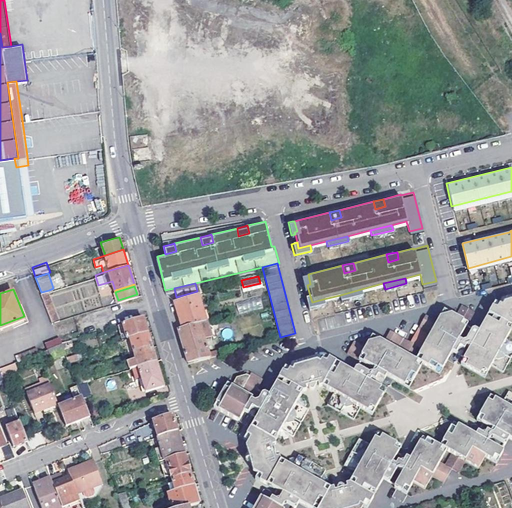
[(361,289),(340,295),(341,300),(362,294),(361,289)]
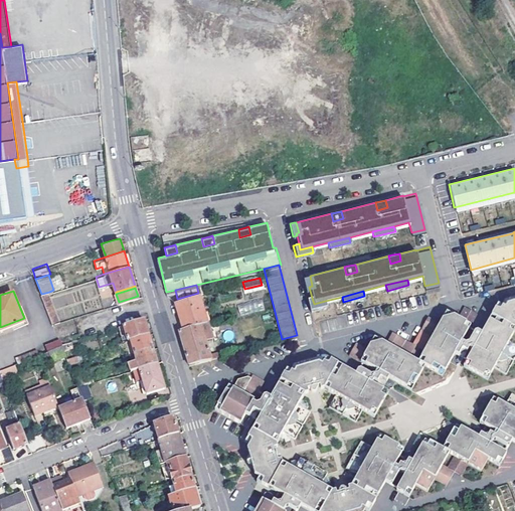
[(59,320),(49,292),(41,294),(52,322),(59,320)]
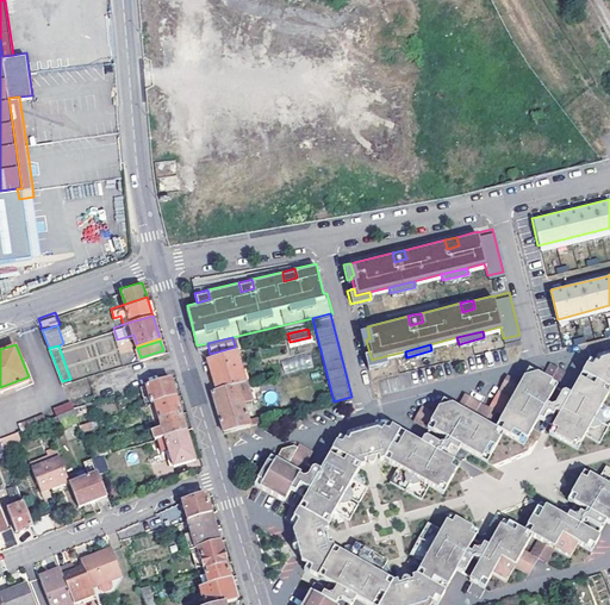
[(210,354),(207,354),(213,372),(218,386),(237,380),(246,378),(235,347),(210,354)]
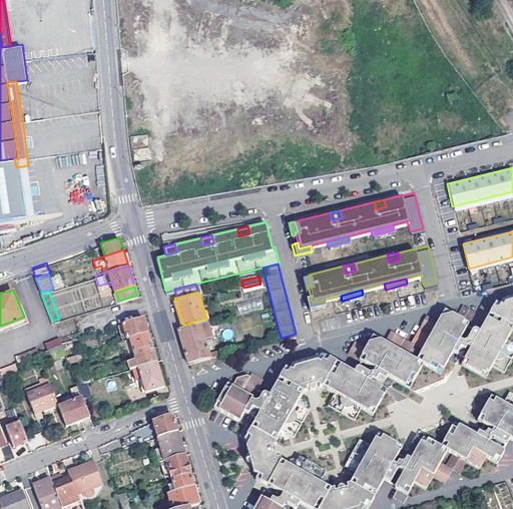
[(512,316),(512,293),(501,297),(498,303),(511,310),(512,316)]
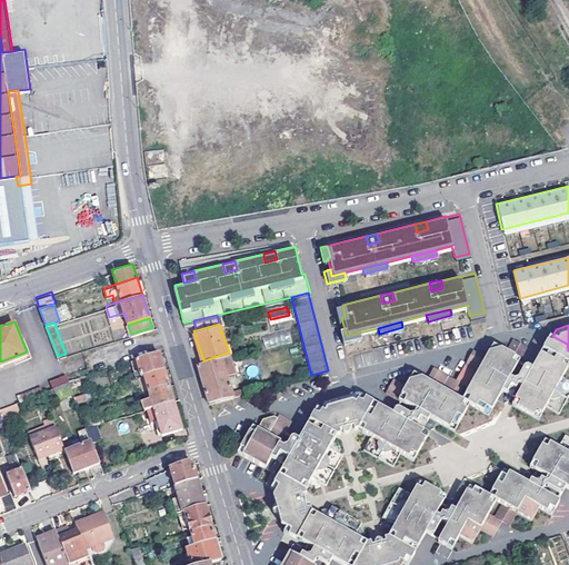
[(345,329),(337,330),(340,343),(360,338),(359,333),(347,336),(345,329)]
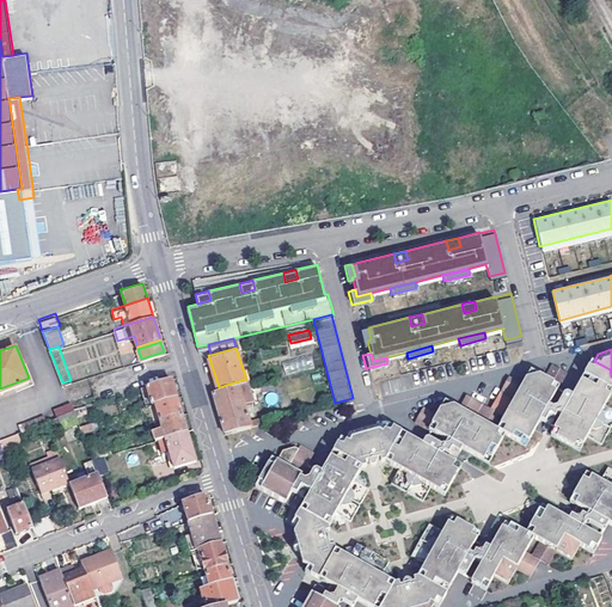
[(611,404),(603,399),(611,381),(611,376),(610,369),(594,361),(589,357),(562,406),(551,424),(549,430),(577,446),(587,430),(599,437),(611,412),(611,404)]
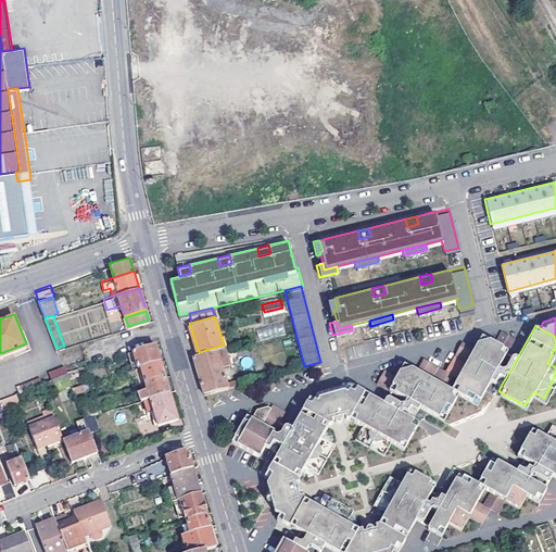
[(378,384),(396,394),(415,404),(441,418),(455,392),(475,403),(489,378),(497,362),(512,337),(500,330),(492,342),(480,336),(472,349),(460,342),(444,369),(424,359),(417,372),(404,364),(396,377),(386,371),(378,384)]
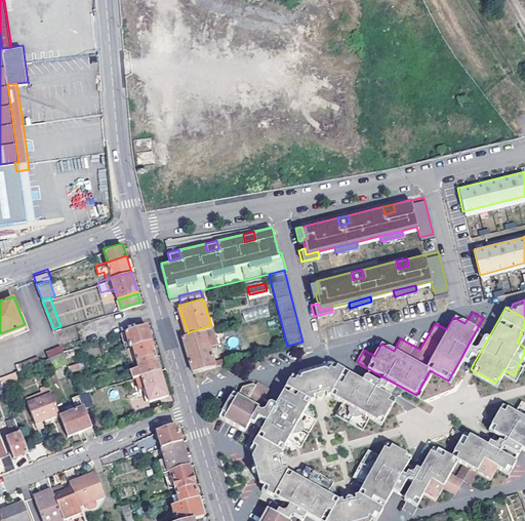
[(125,346),(134,344),(152,337),(147,322),(121,330),(125,346)]
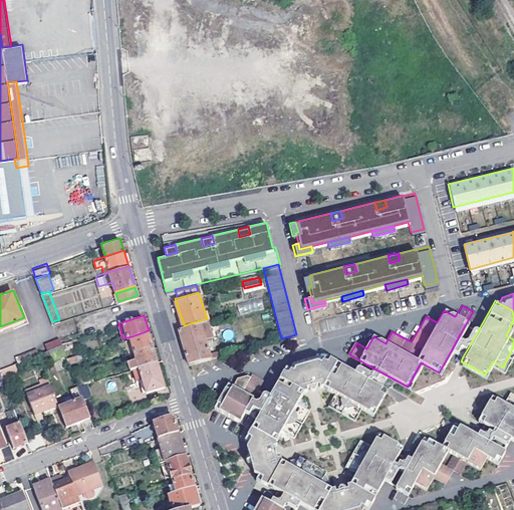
[(207,318),(200,320),(205,337),(213,334),(208,318),(207,318)]
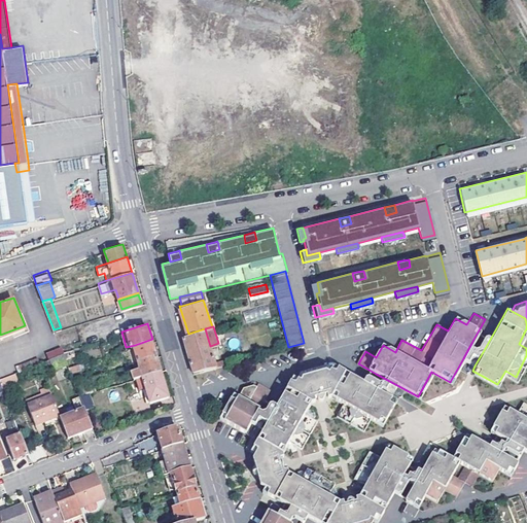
[(188,334),(183,335),(187,349),(194,371),(200,369),(216,363),(210,346),(205,328),(188,334)]
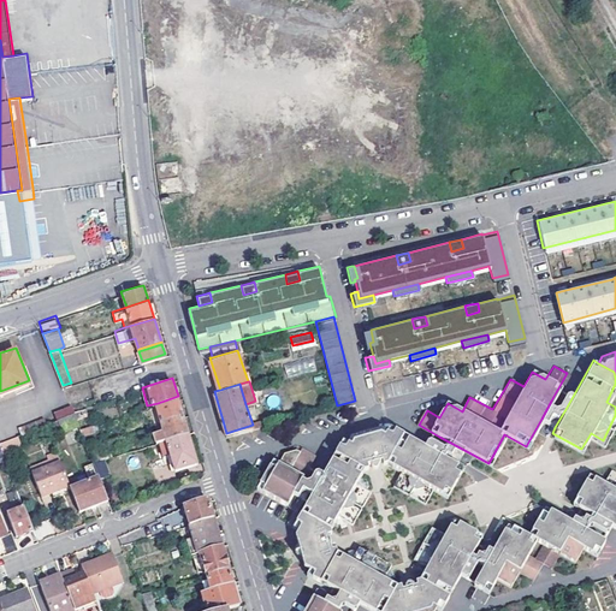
[(178,396),(158,403),(163,420),(183,414),(178,396)]
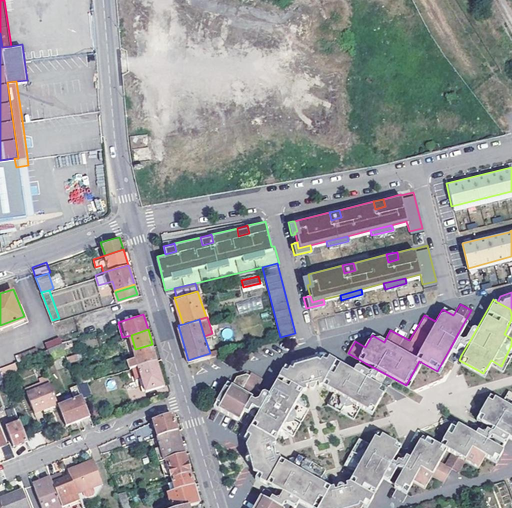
[(450,348),(461,355),(470,340),(458,333),(450,348)]
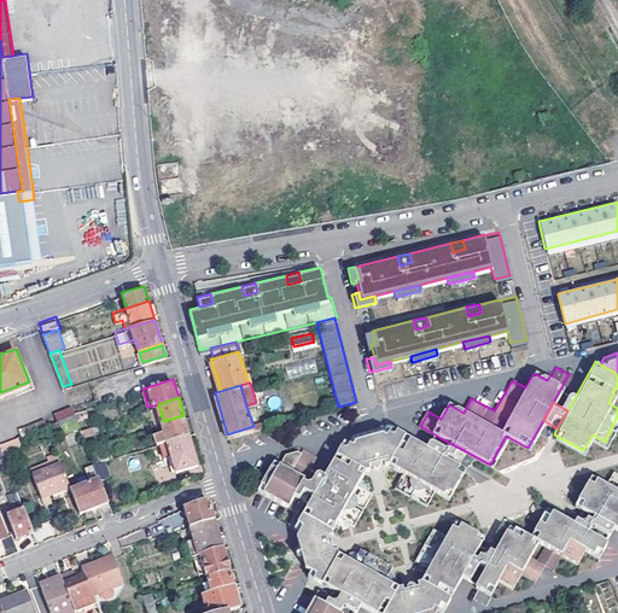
[(73,406),(71,403),(54,410),(57,419),(62,430),(80,424),(75,412),(74,410),(73,406)]
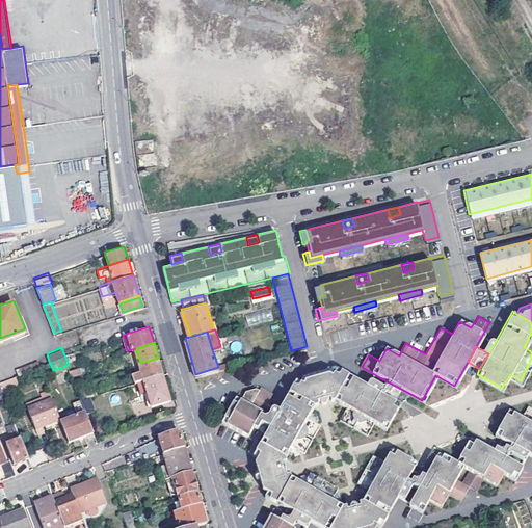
[(142,370),(138,371),(134,372),(136,380),(144,377),(163,371),(158,358),(140,363),(142,370)]
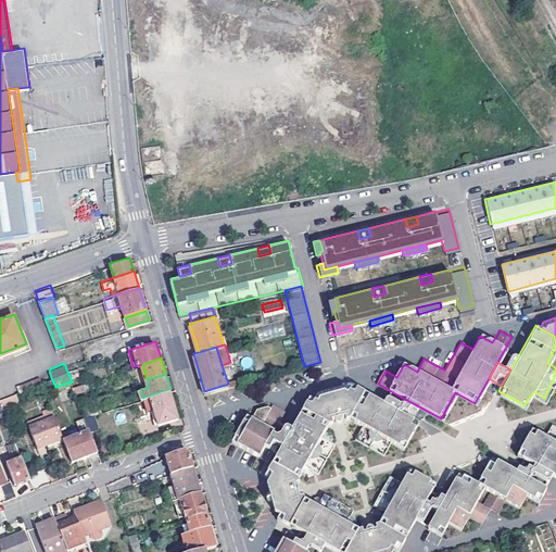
[(93,385),(91,379),(84,383),(73,386),(75,390),(93,385)]
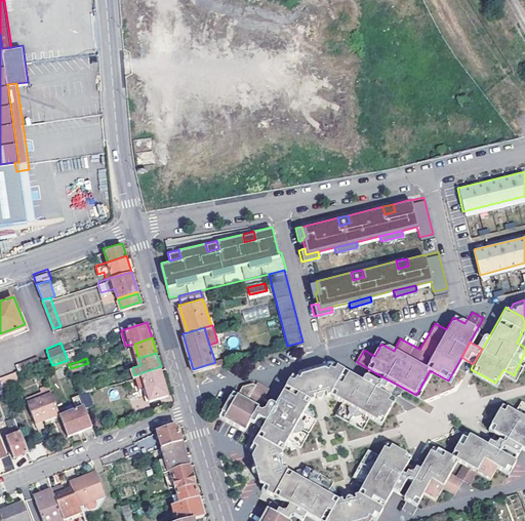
[(392,397),(386,394),(368,384),(328,362),(326,366),(319,379),(320,383),(318,385),(317,383),(316,383),(314,384),(314,385),(314,386),(316,393),(317,395),(319,395),(320,394),(320,393),(321,392),(323,391),(339,400),(332,412),(359,428),(366,415),(377,422),(392,397)]
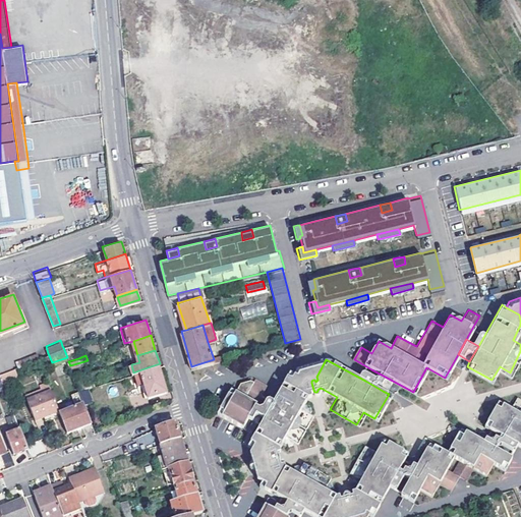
[(316,377),(324,363),(320,362),(297,369),(294,375),(306,382),(309,392),(313,390),(311,383),(311,382),(311,381),(313,380),(314,380),(315,382),(317,380),(316,377)]
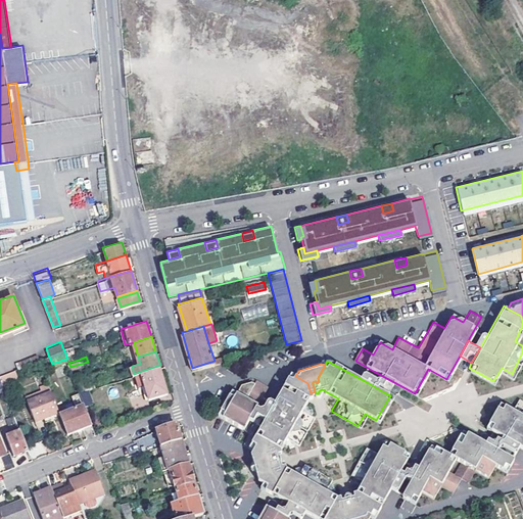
[(160,365),(142,371),(151,399),(169,393),(160,365)]
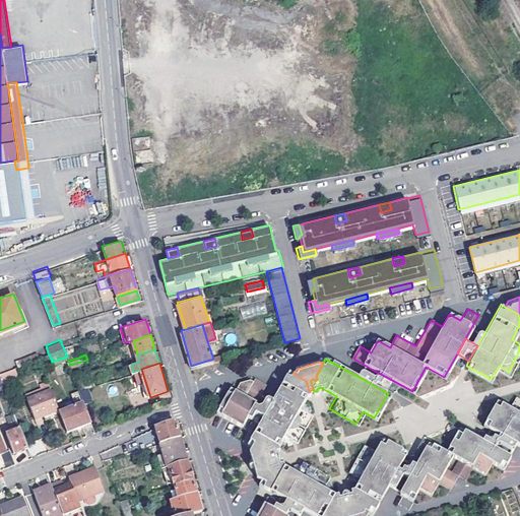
[(15,366),(0,371),(0,374),(2,379),(18,373),(15,366)]
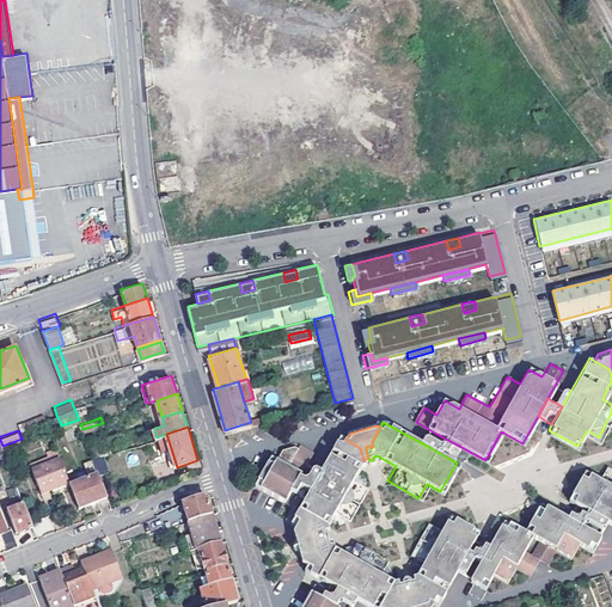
[(177,467),(166,434),(157,437),(165,461),(169,459),(167,455),(169,455),(173,468),(177,467)]
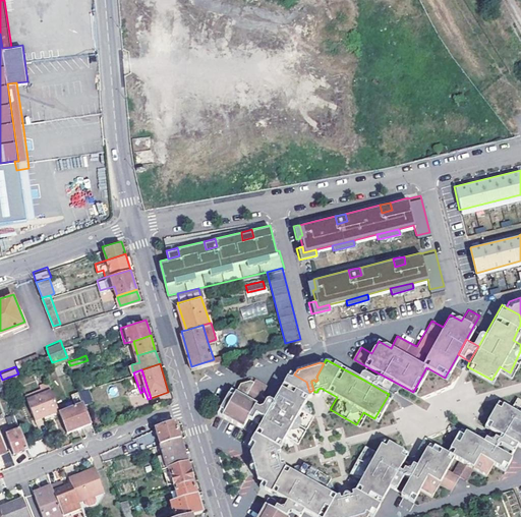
[(365,381),(383,391),(389,379),(371,369),(365,381)]
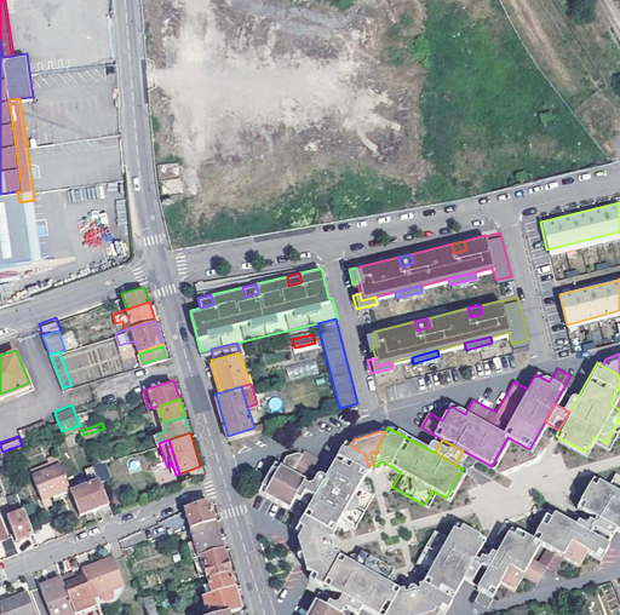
[(323,476),(313,496),(294,528),(300,532),(315,540),(319,539),(319,541),(320,545),(319,545),(317,547),(319,549),(320,551),(332,547),(332,546),(333,545),(333,544),(332,541),(331,541),(329,536),(340,516),(354,524),(371,493),(357,486),(368,466),(365,454),(350,446),(344,442),(323,476)]
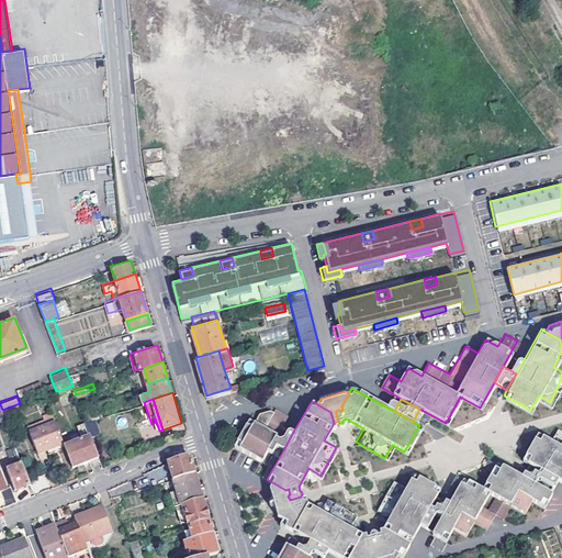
[(487,403),(480,416),(485,420),(493,406),(487,403)]
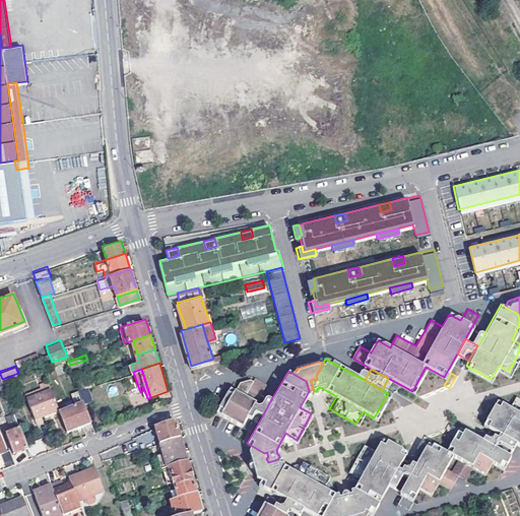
[(243,394),(235,389),(230,387),(216,410),(240,426),(250,408),(259,392),(264,383),(253,377),(252,379),(243,394)]
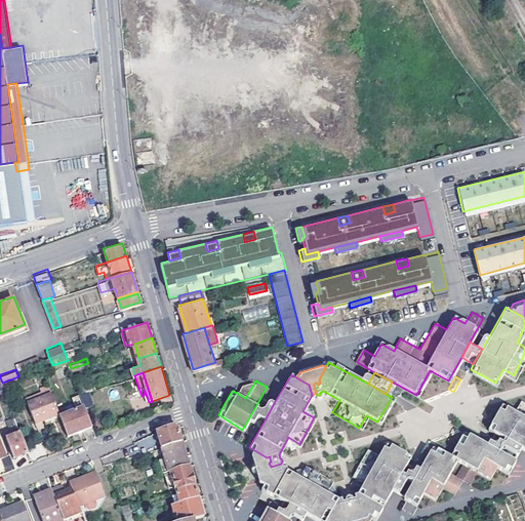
[(245,398),(254,383),(251,381),(242,384),(237,393),(245,398)]
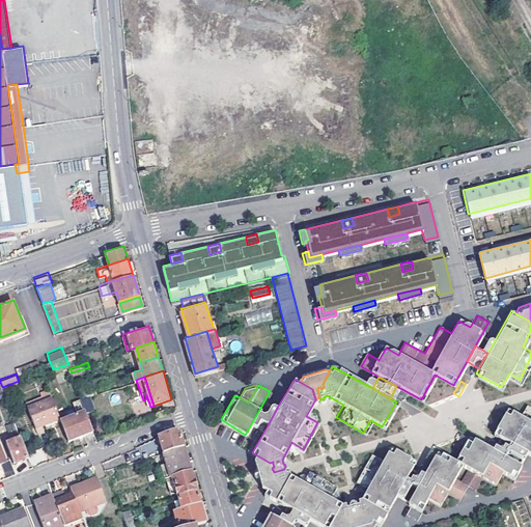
[(89,394),(101,390),(100,387),(80,393),(81,397),(89,394)]
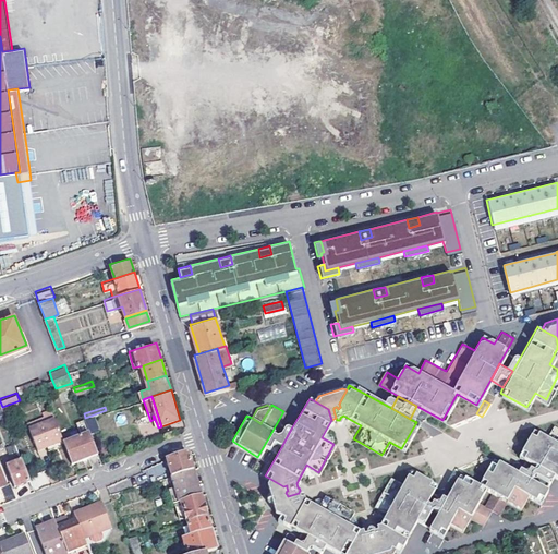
[(29,426),(56,417),(52,409),(27,419),(29,426)]
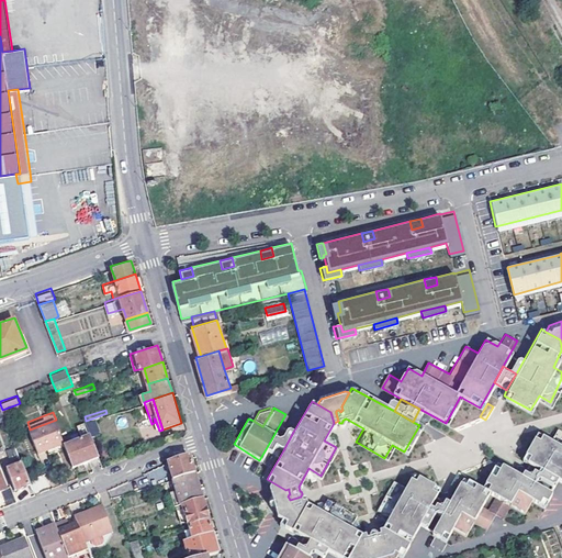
[(100,430),(94,417),(86,421),(89,428),(90,433),(100,430)]
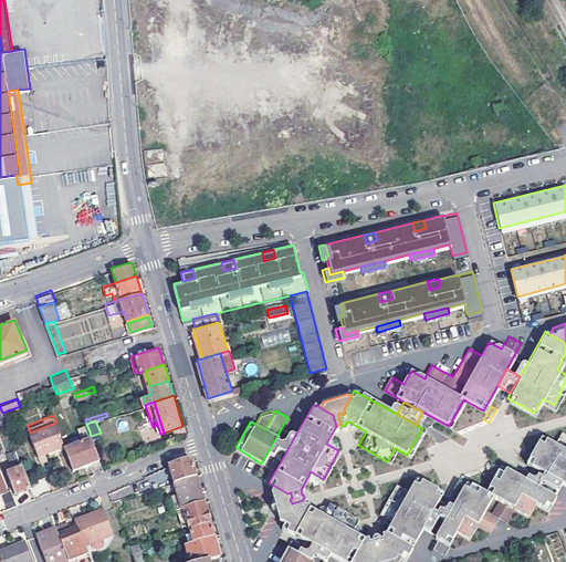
[(64,444),(56,423),(30,433),(39,454),(64,444)]
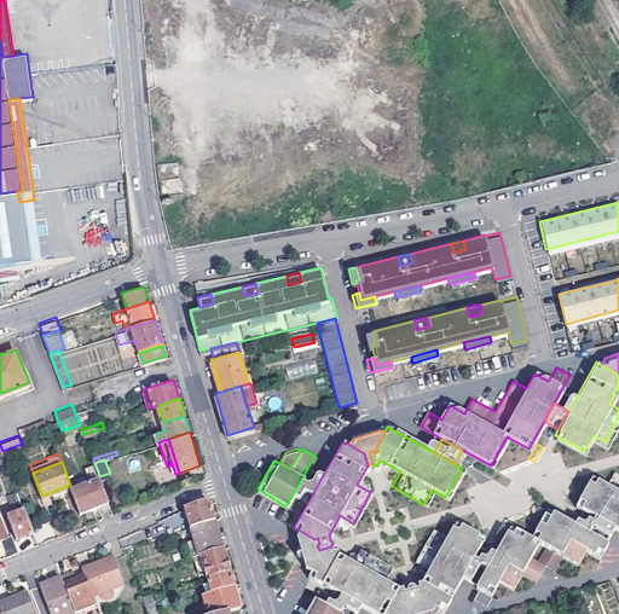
[(493,473),(480,465),(478,471),(490,478),(493,473)]
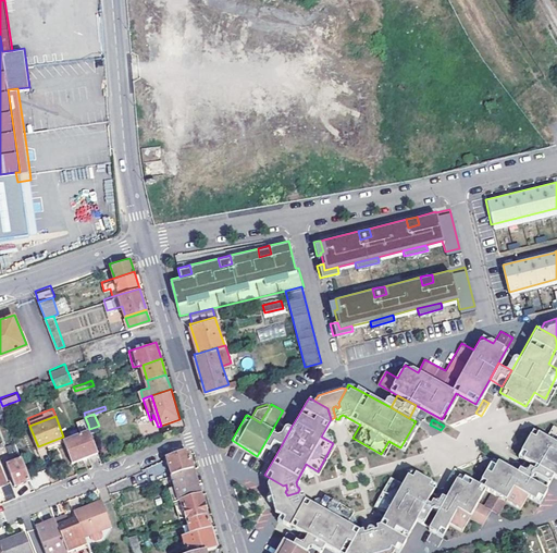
[(268,438),(281,446),(291,428),(277,420),(268,438)]
